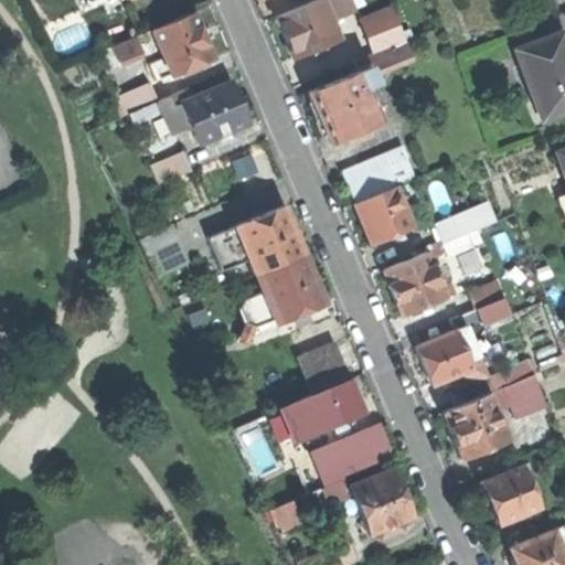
[(287,40),(295,57),(340,41),(332,21),(323,0),(321,0),(278,17),(287,40)]
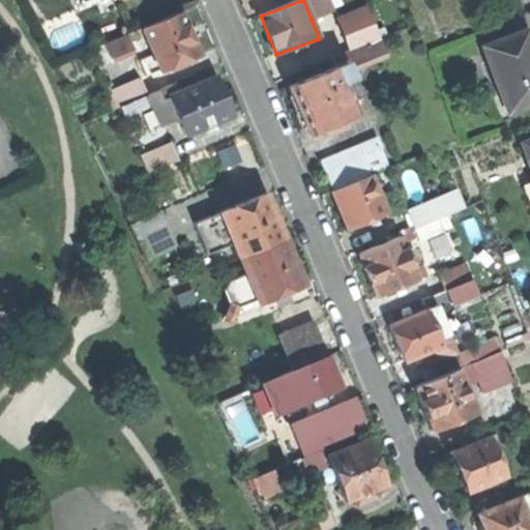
[(322,0),(303,0),(312,20),(328,13),(322,0)]
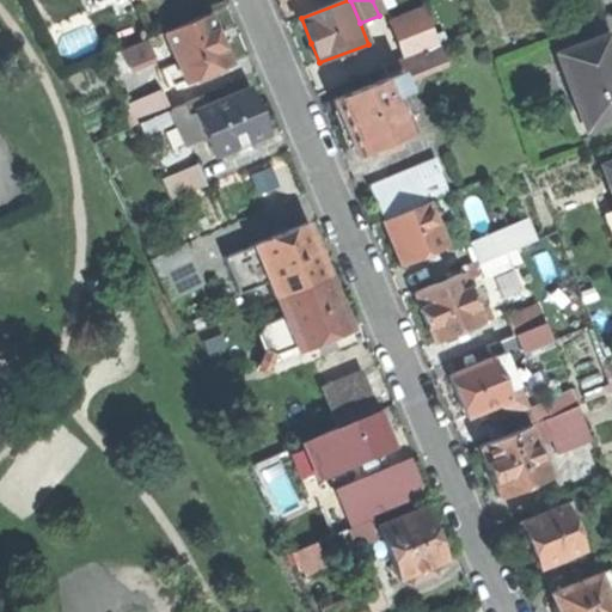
[(187,81),(188,84),(232,65),(219,36),(209,14),(165,32),(178,63),(187,81)]
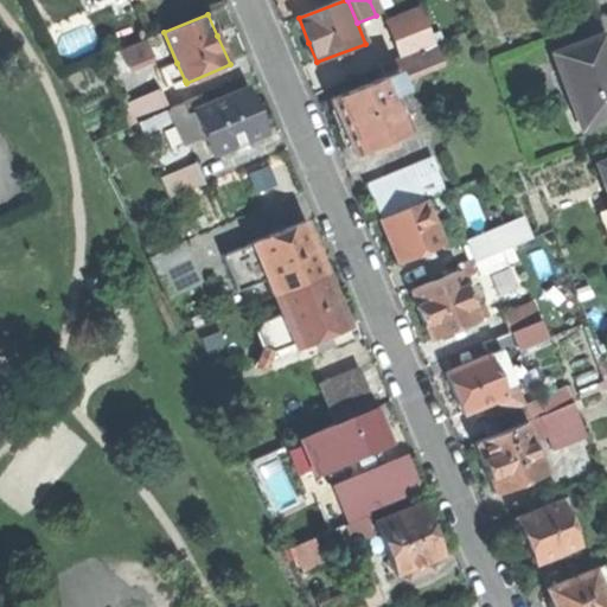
[(390,26),(403,61),(434,49),(421,14),(390,26)]
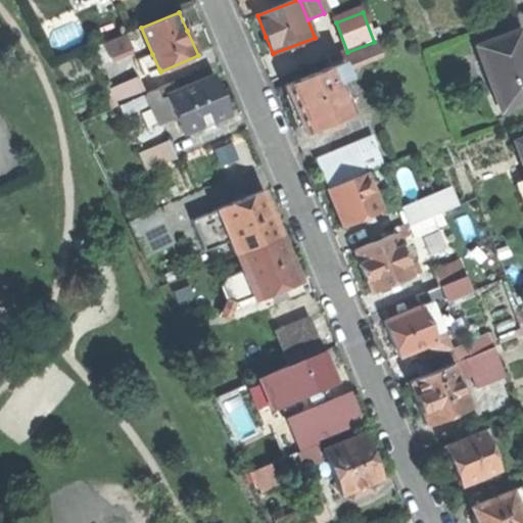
[(522,30),(478,48),(503,112),(522,104),(522,30)]
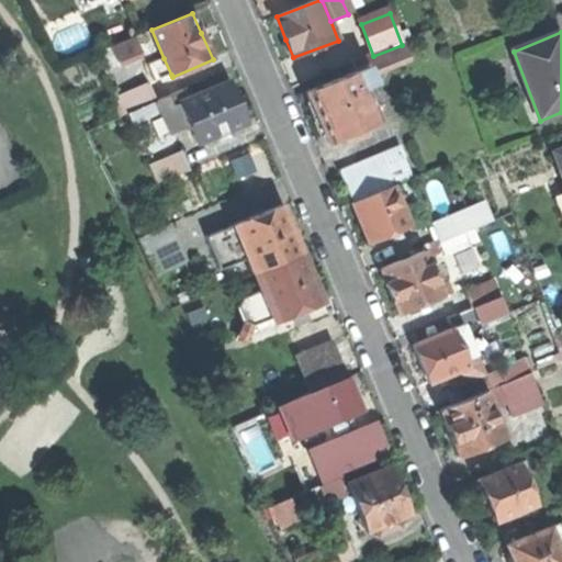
[(111,47),(119,64),(141,55),(134,38),(111,47)]
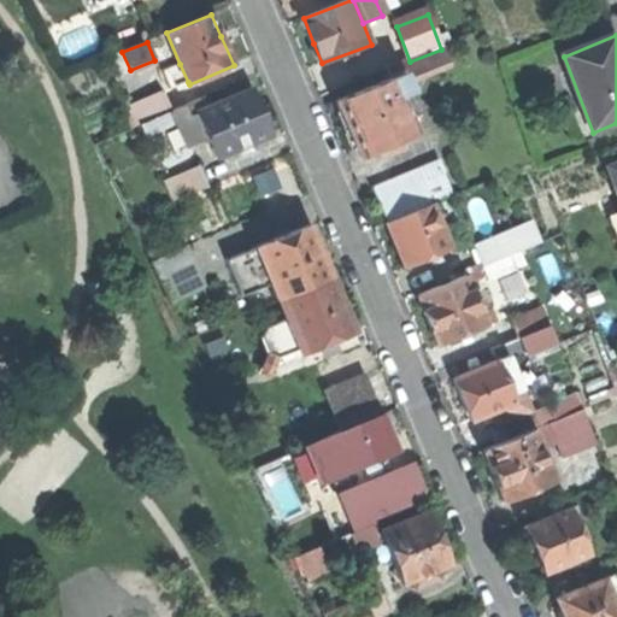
[(392,69),(397,81),(399,86),(451,65),(444,48),(441,50),(410,62),(392,69)]
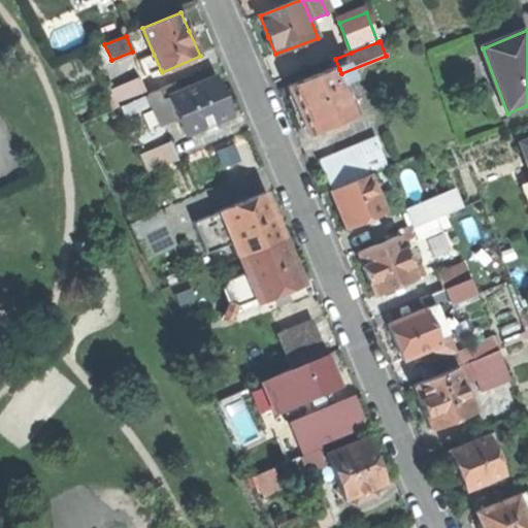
[(150,74),(161,70),(154,55),(149,57),(152,63),(145,65),(150,74)]
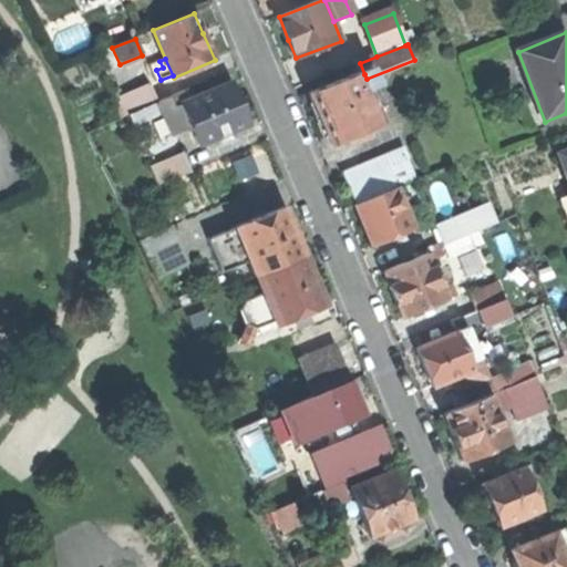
[(325,124),(332,145),(384,124),(367,79),(364,74),(313,95),(325,124)]
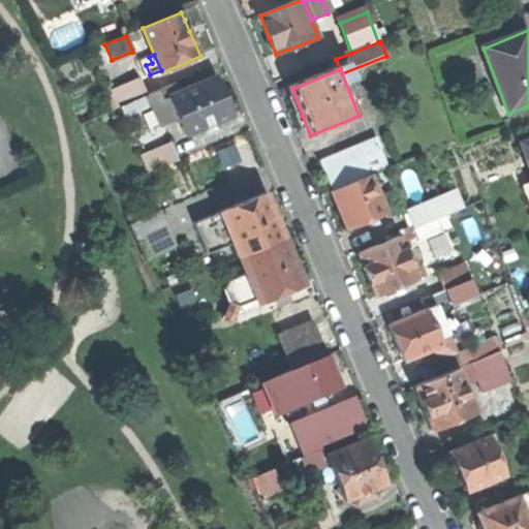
[(179,121),(186,137),(234,117),(224,97),(216,78),(178,95),(168,99),(179,121)]
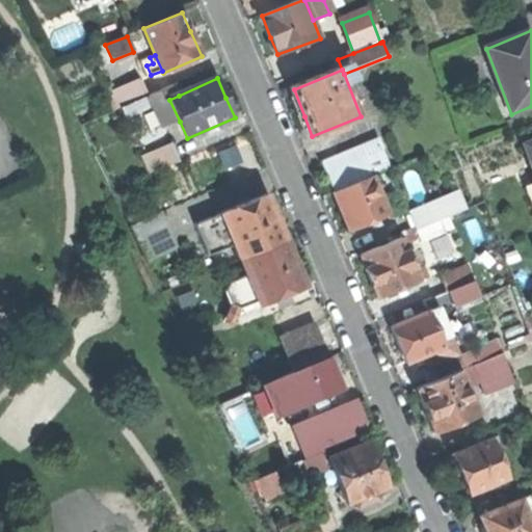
[(113,112),(122,109),(148,97),(140,81),(106,97),(113,112)]
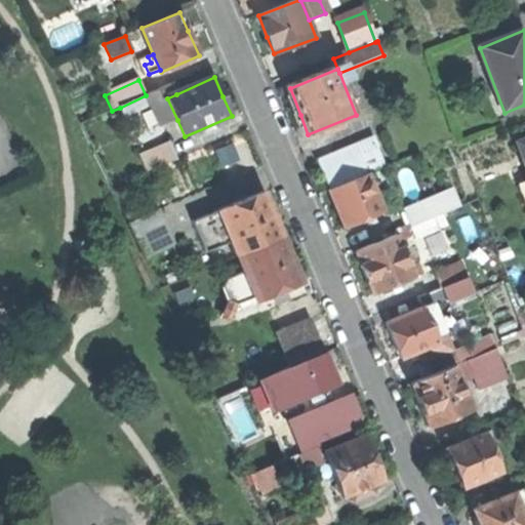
[(172,84),(146,95),(151,106),(167,98),(176,94),(172,84)]
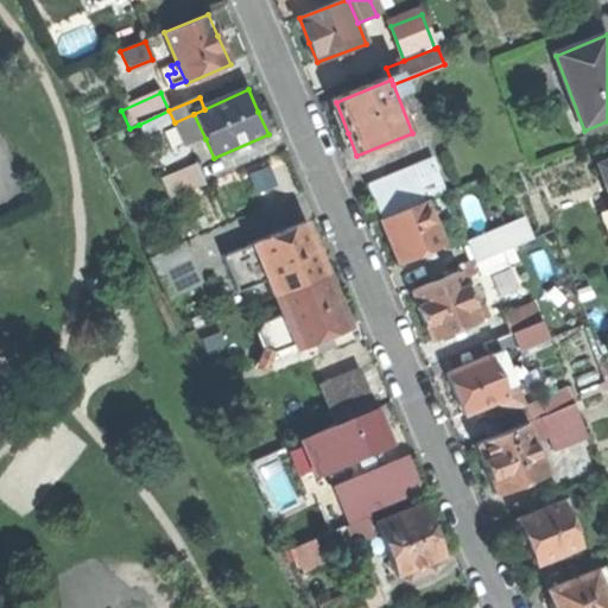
[(144,137),(175,122),(169,111),(139,125),(144,137)]
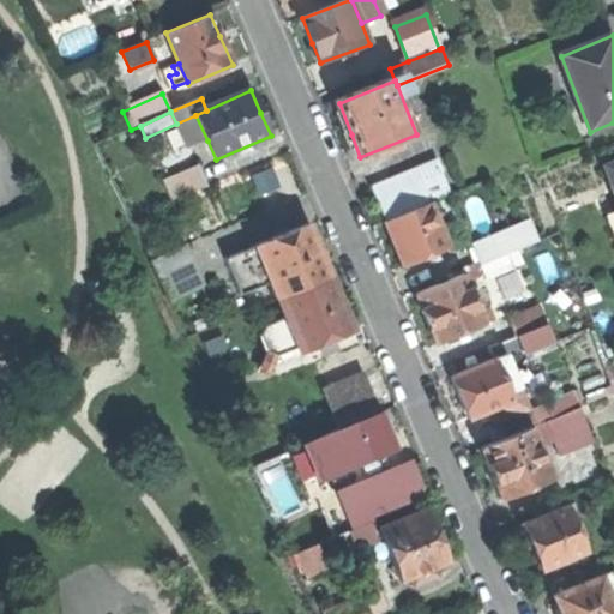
[(187,149),(208,140),(196,115),(176,124),(187,149)]
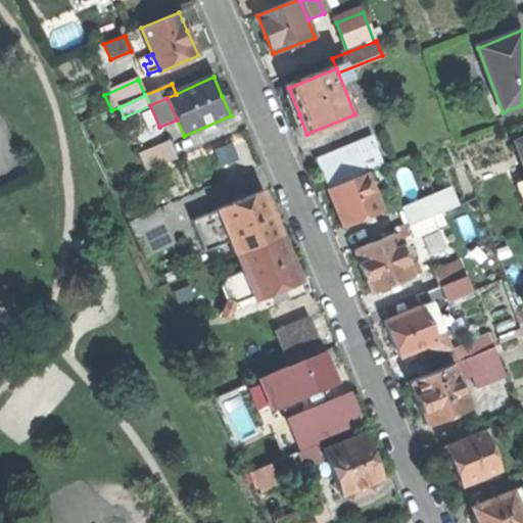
[(372,138),(355,145),(367,173),(383,165),(372,138)]
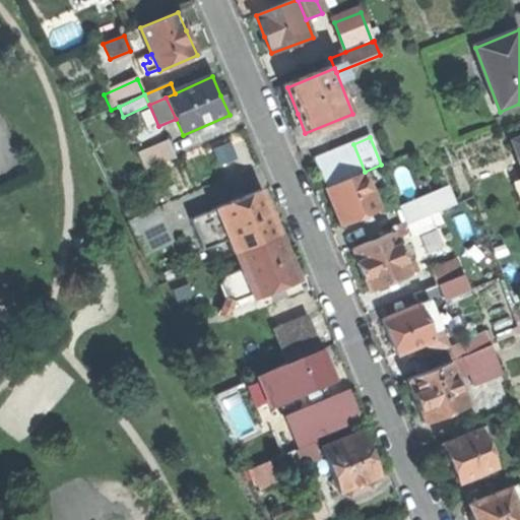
[(140,150),(147,169),(173,158),(166,139),(140,150)]
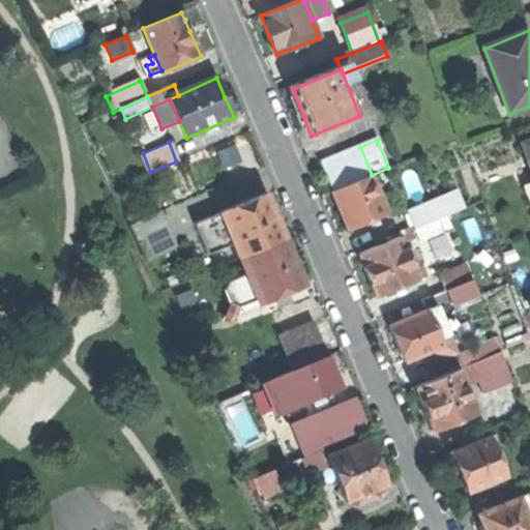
[(322,164),(333,192),(372,175),(360,147),(322,164)]
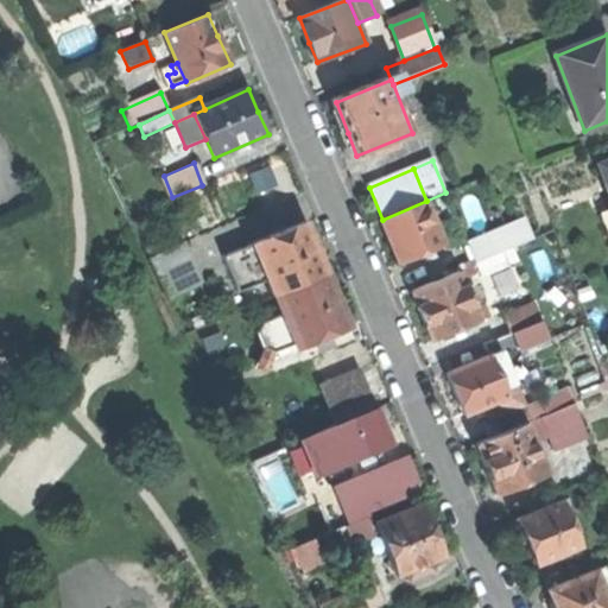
[(392,242),(400,261),(445,242),(426,201),(382,220),(392,242)]
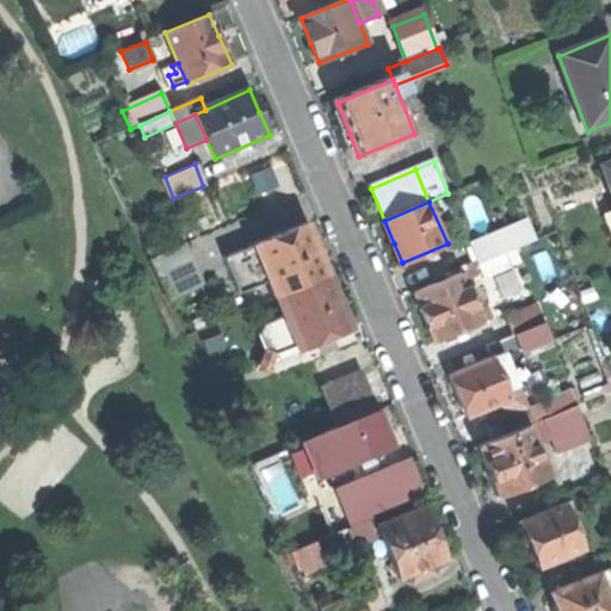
[(267,281),(275,298),(328,277),(318,251),(307,224),(253,246),(267,281)]
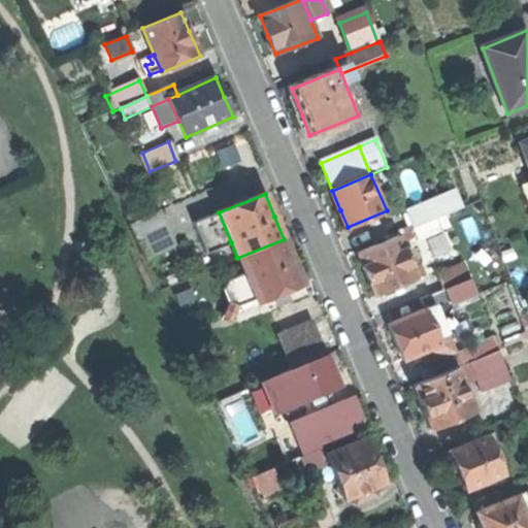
[(406,208),(414,227),(447,213),(438,195),(406,208)]
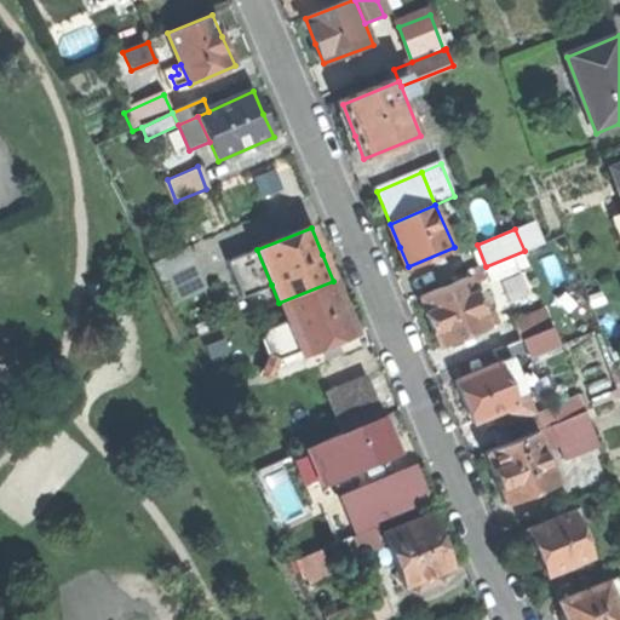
[(153,265),(171,306),(205,291),(187,250),(153,265)]
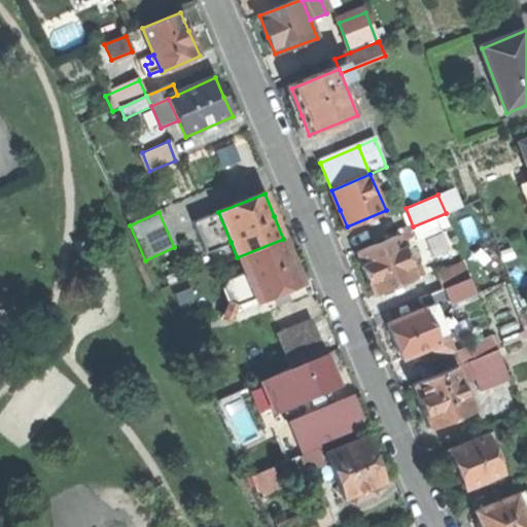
[(205,252),(231,242),(218,212),(192,222),(205,252)]
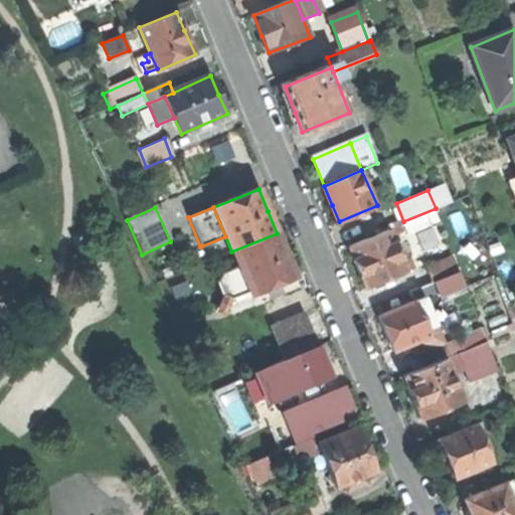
[(441,221),(436,208),(403,221),(408,234),(441,221)]
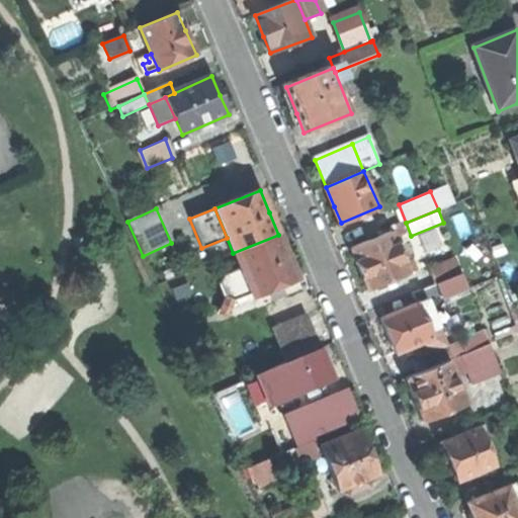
[(363,268),(371,288),(410,272),(400,248),(393,230),(354,246),(363,268)]
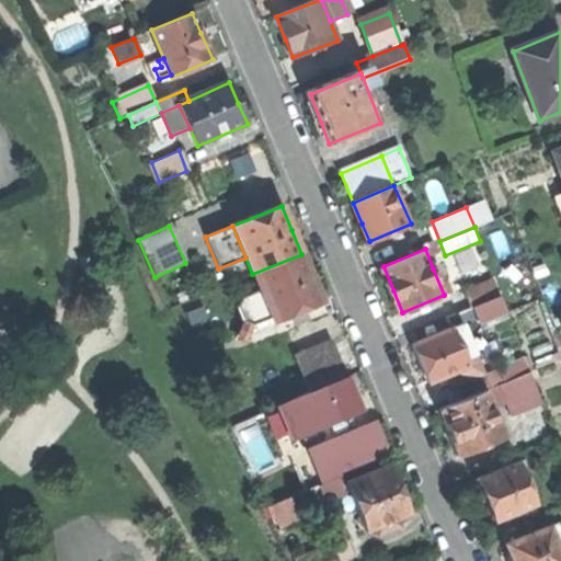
[(311,281),(301,254),(252,274),(259,290),(270,318),(272,323),(321,304),(311,281)]
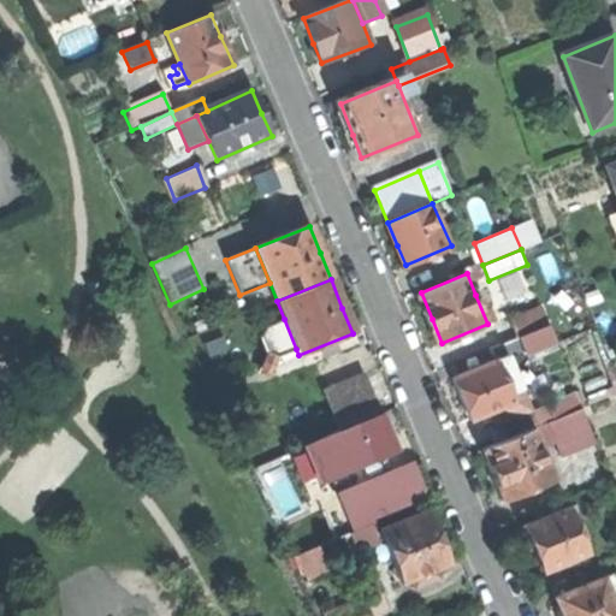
[(486,290),(475,295),(487,324),(498,319),(486,290)]
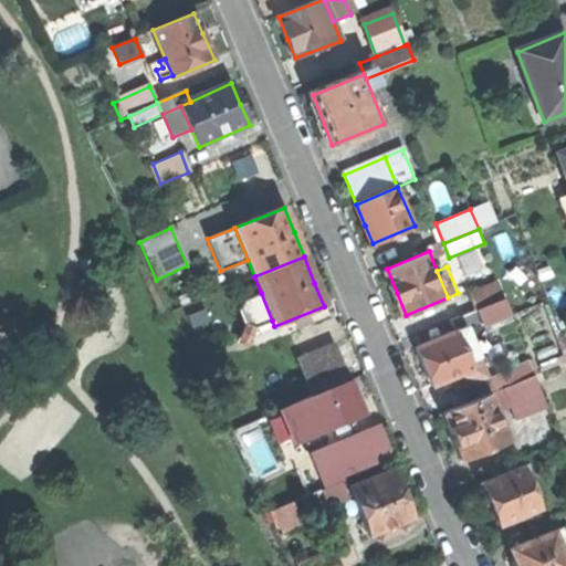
[(468,292),(474,310),(479,307),(505,296),(498,280),(468,292)]
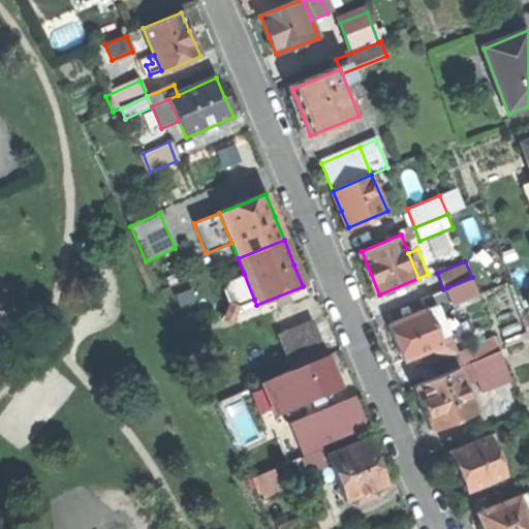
[(238,306),(254,300),(244,274),(225,281),(222,289),(227,304),(238,306)]
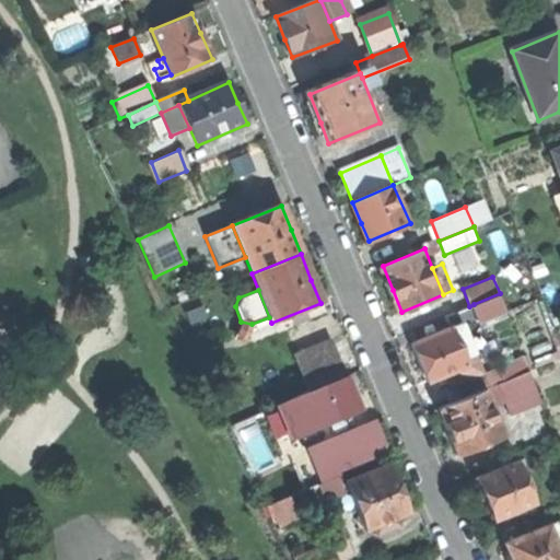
[(500,293),(474,304),(479,319),(480,322),(506,312),(500,293)]
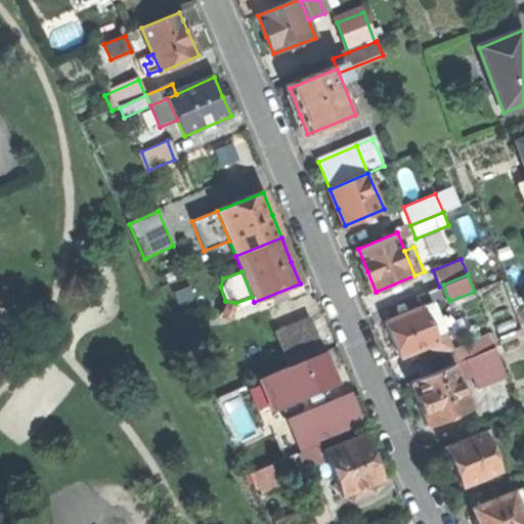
[(417,296),(422,306),(425,305),(434,301),(436,305),(448,299),(443,285),(439,287),(417,296)]
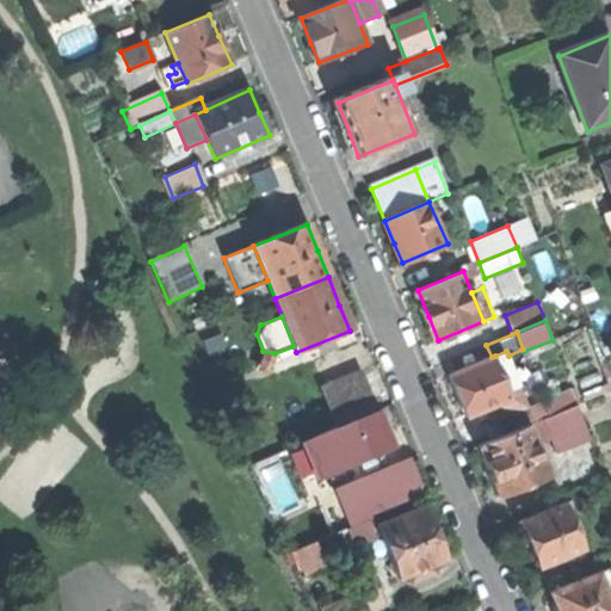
[(516,374),(508,356),(506,351),(495,356),(512,397),(486,407),(492,421),(523,409),(520,402),(526,400),(520,387),(517,388),(511,375),(516,374)]
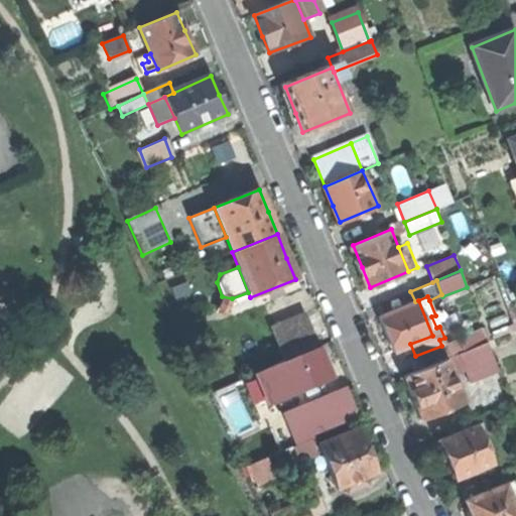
[(386,335),(393,351),(410,344),(432,336),(418,300),(415,301),(379,316),(386,335)]
